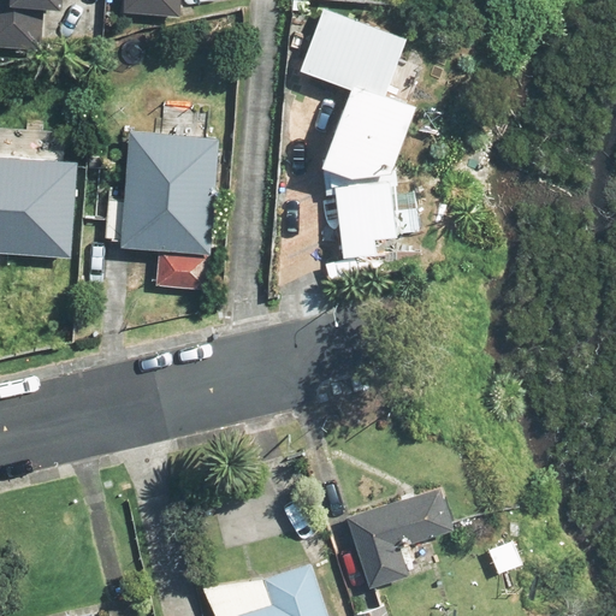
[(0,0),(0,46),(45,46),(45,11),(60,11),(60,0),(0,0)]
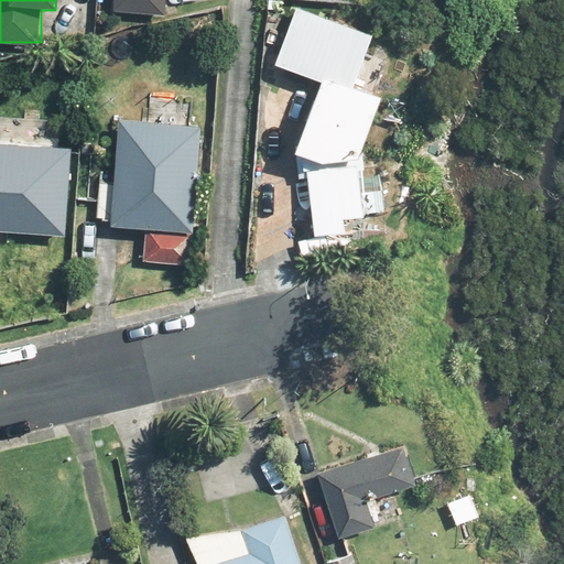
[(109,0),(110,11),(163,12),(163,0),(109,0)]
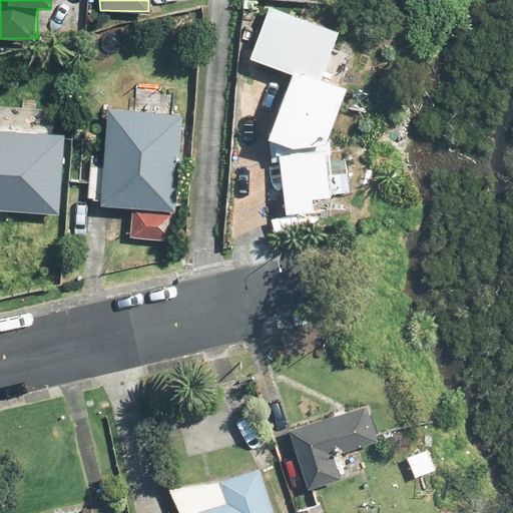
[(268,5),(243,72),(255,77),(263,60),(291,71),(268,128),(284,215),(317,209),(315,198),(331,195),(323,149),(347,88),(322,79),(339,30),(268,5)]
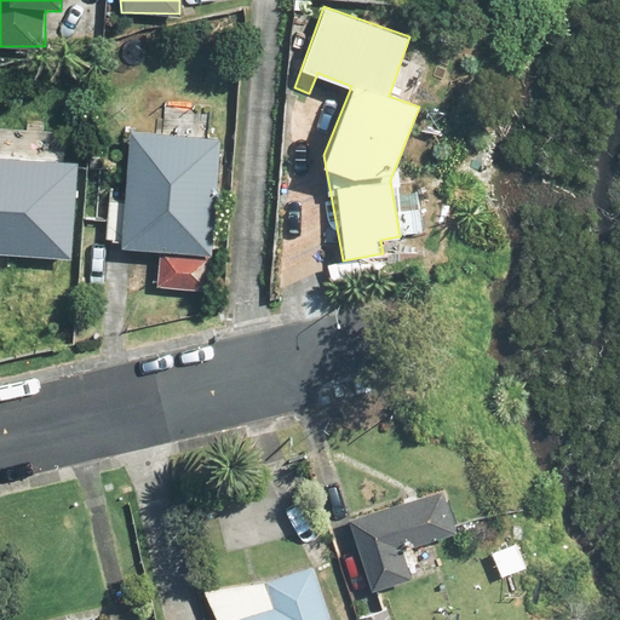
[(190,135),(191,107),(160,105),(159,132),(128,130),(124,202),(110,201),(108,239),(121,240),(121,251),(160,253),(158,286),(210,290),(212,256),(227,257),(228,228),(210,227),(212,194),(231,195),(234,155),(222,155),(223,136),(190,135)]
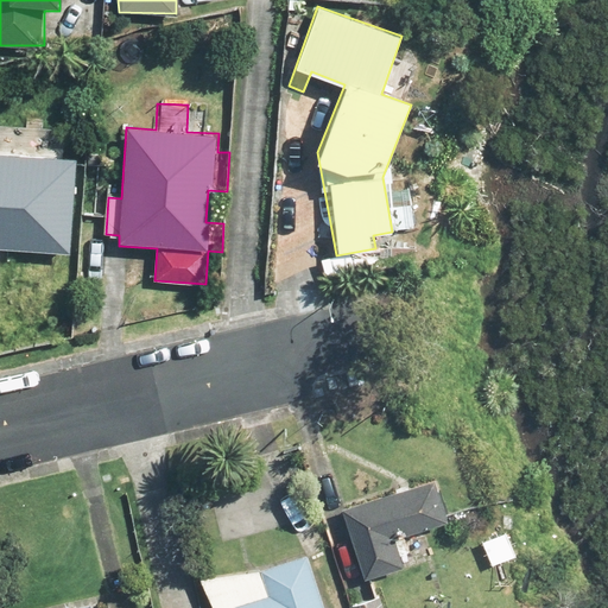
[(0,248),(71,252),(73,207),(59,206),(62,165),(2,163),(2,153),(0,153),(0,248)]
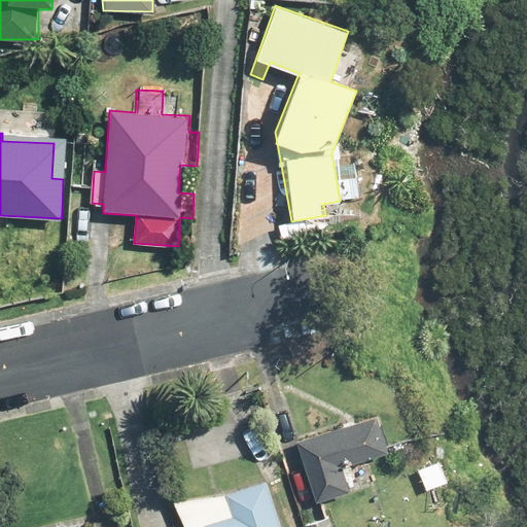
[(378,416),(294,442),(314,503),(352,492),(343,463),(388,450),(378,416)]
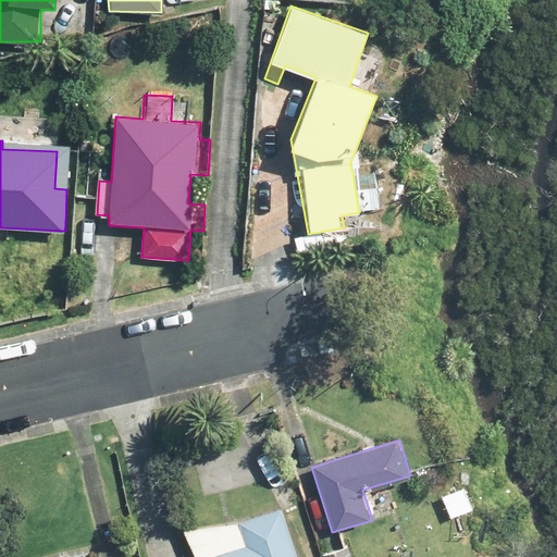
[(296,556),(281,503),(183,531),(190,556),(296,556)]
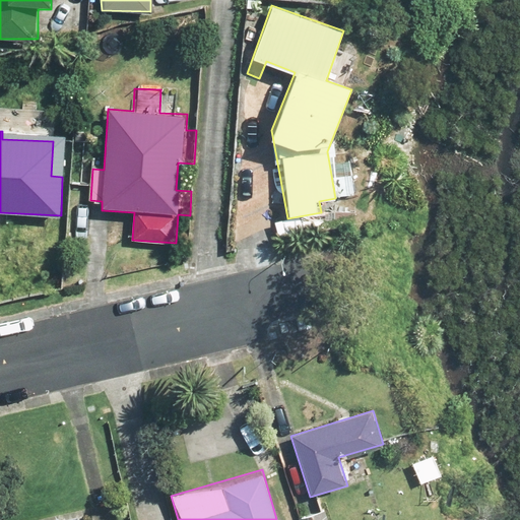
[(328,519),(324,508),(295,518),(296,519),(328,519)]
